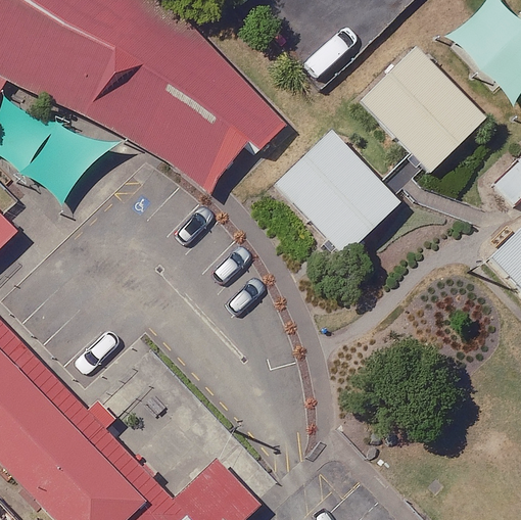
[(287,120),(170,0),(0,0),(0,84),(8,77),(30,83),(207,185),(251,142),(257,148),(287,120)]
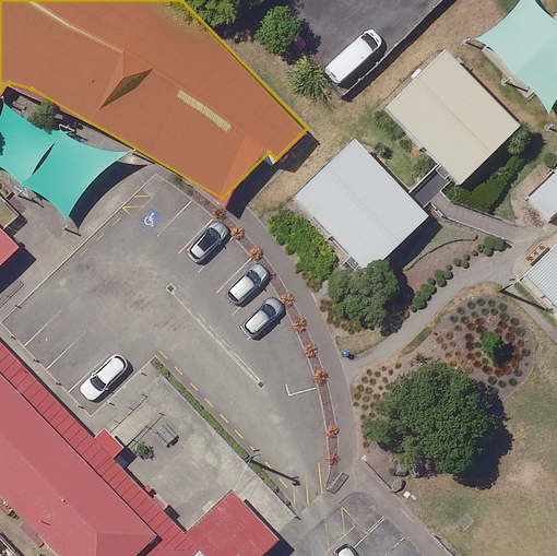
[(480,0),(556,82),(556,0),(480,0)]
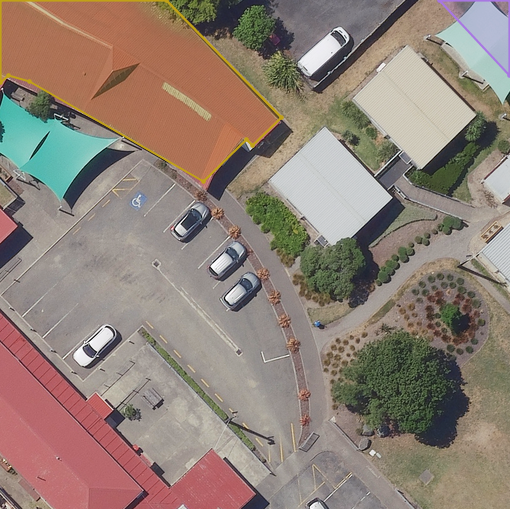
[(474,117),(407,47),(353,98),(421,168),(474,117)]
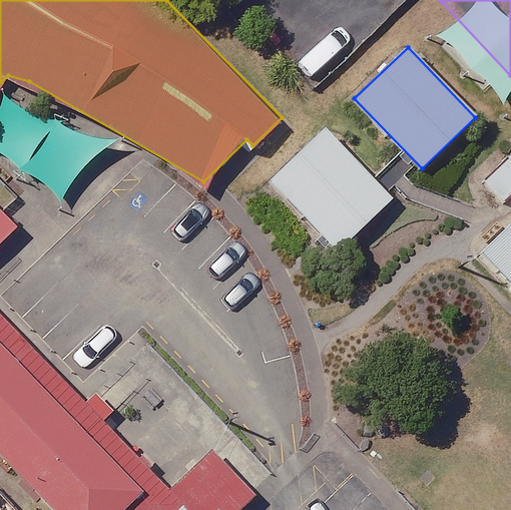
[(392,197),(324,127),(270,179),(338,249),(392,197)]
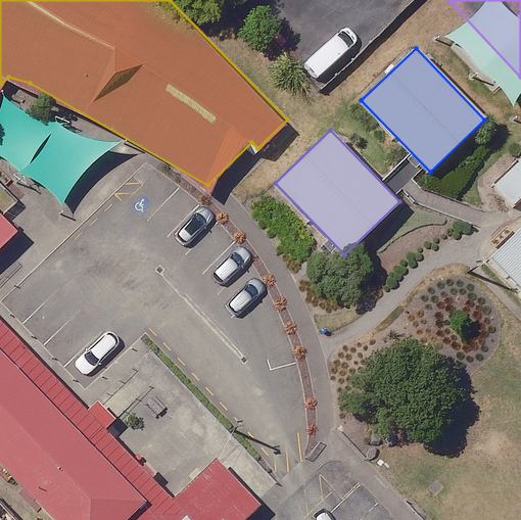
[(520,343),(520,216),(439,292),(504,361),(520,343)]
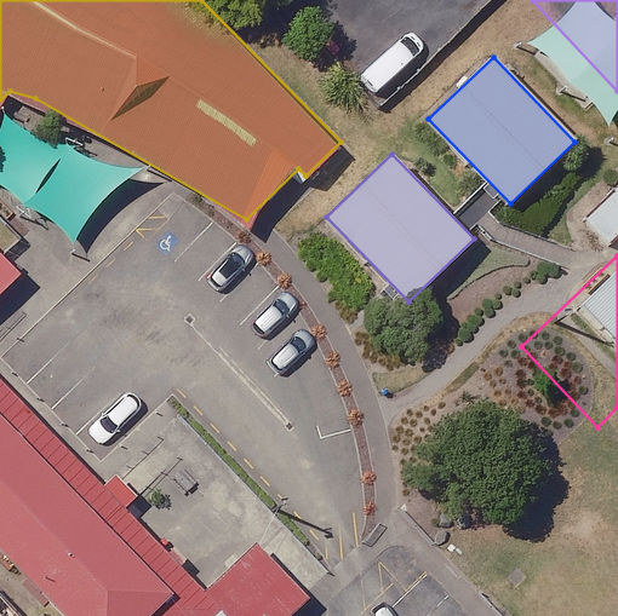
[(147,615),(0,460),(0,615),(147,615)]
